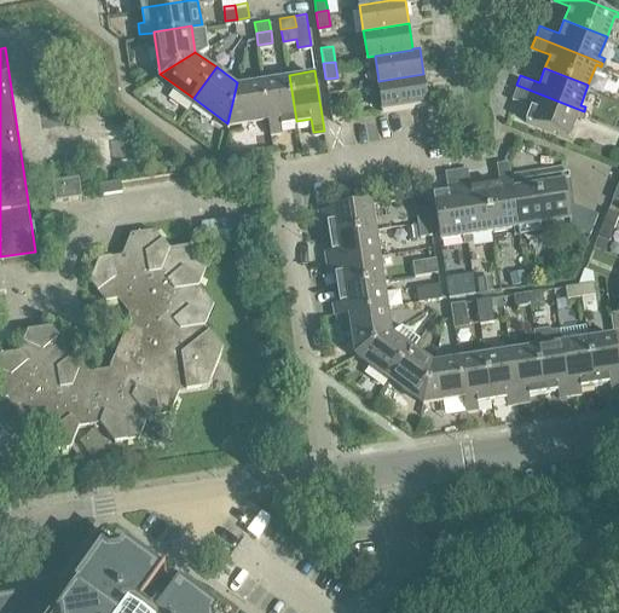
[(428,100),(423,74),(379,81),(382,108),(428,100)]
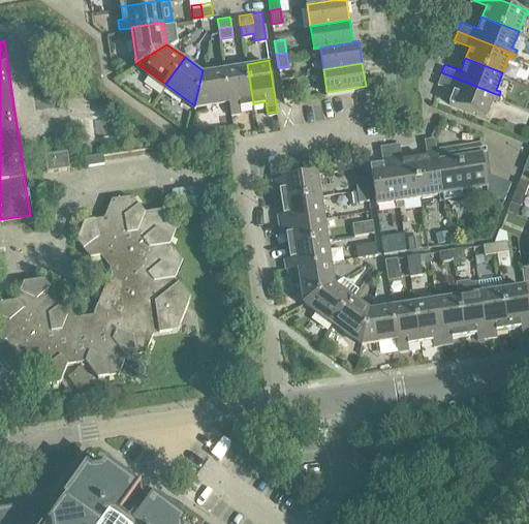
[(253,103),(247,64),(224,67),(229,99),(231,112),(241,111),(240,104),(253,103)]
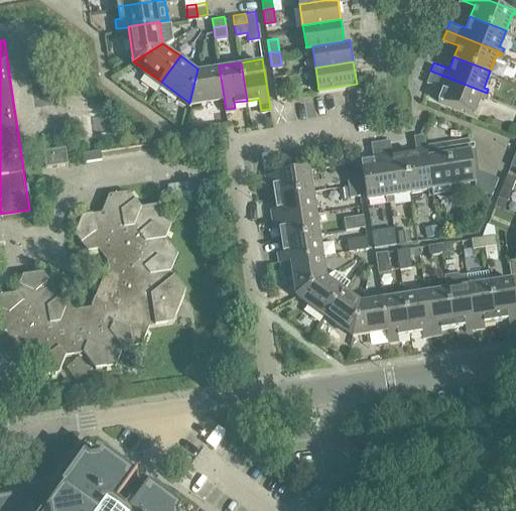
[(219,66),(198,69),(189,103),(224,97),(219,66)]
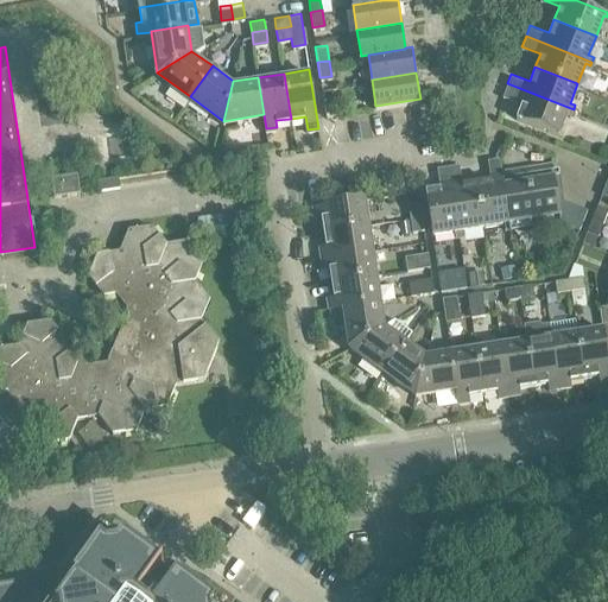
[(567,112),(571,113),(574,109),(507,83),(504,94),(521,101),(517,115),(558,132),(567,112)]
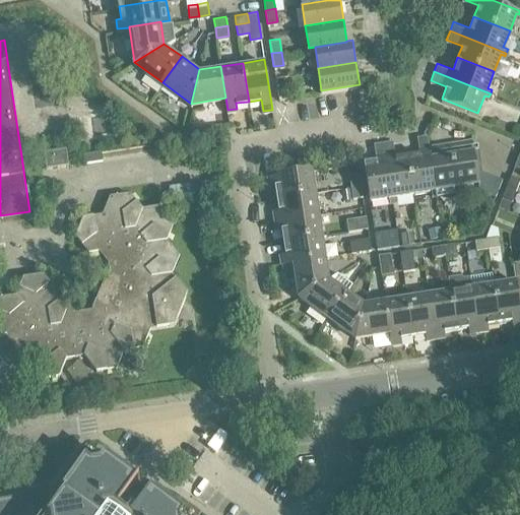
[(288,95),(286,81),(276,83),(278,97),(288,95)]
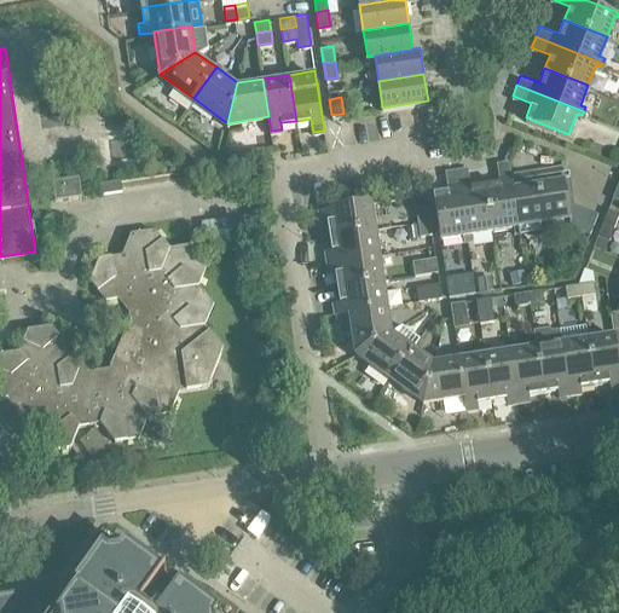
[(519,231),(520,231),(510,172),(508,158),(497,160),(499,180),(485,183),(492,227),(514,225),(514,230),(519,230),(519,231)]
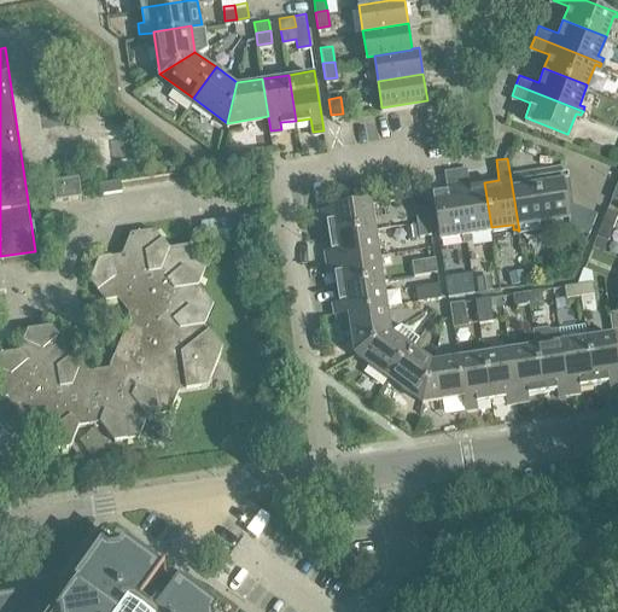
[(561,163),(509,172),(519,231),(570,222),(589,229),(598,209),(572,200),(567,200),(561,163)]
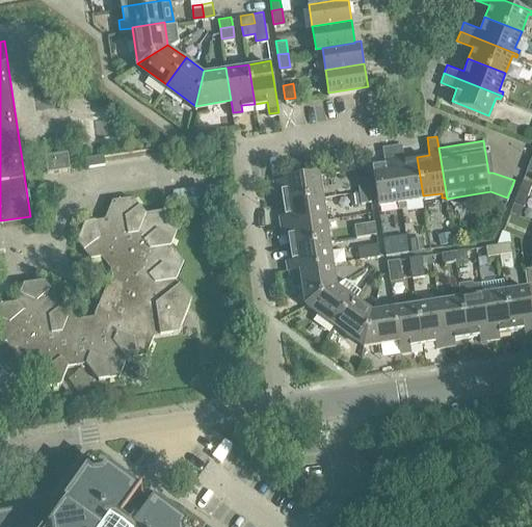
[(405,204),(405,199),(423,195),(417,157),(404,158),(402,141),(392,142),(402,205),(405,204)]
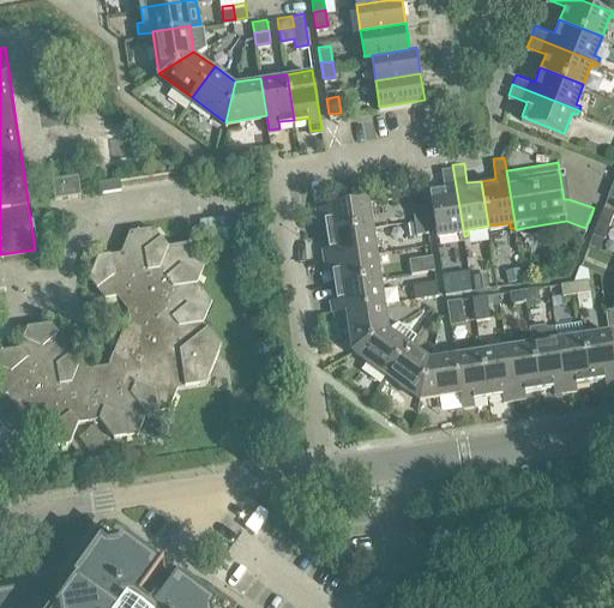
[(459,236),(464,236),(452,164),(441,167),(445,186),(429,188),(437,234),(458,230),(459,236)]
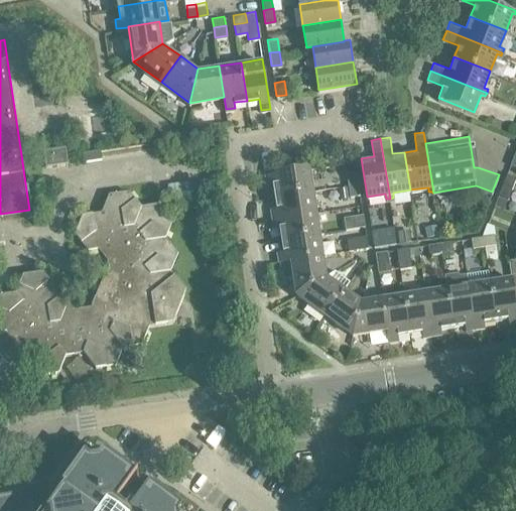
[(66,145),(43,149),(45,165),(69,161),(66,145)]
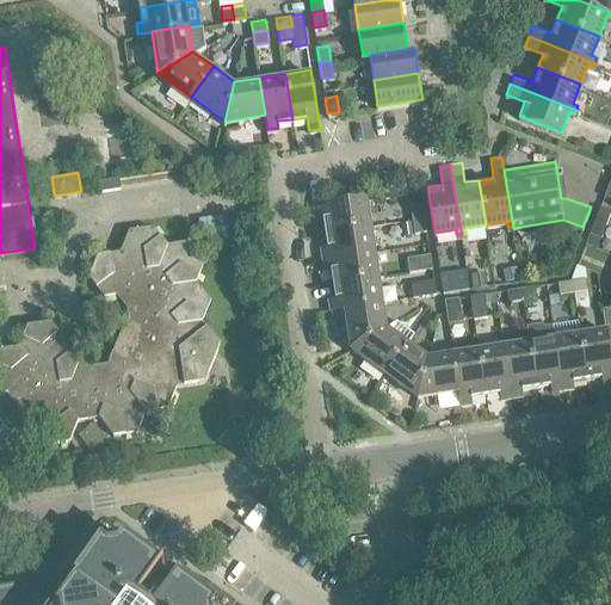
[(322,215),(325,229),(370,222),(366,197),(315,204),(316,216),(322,215)]
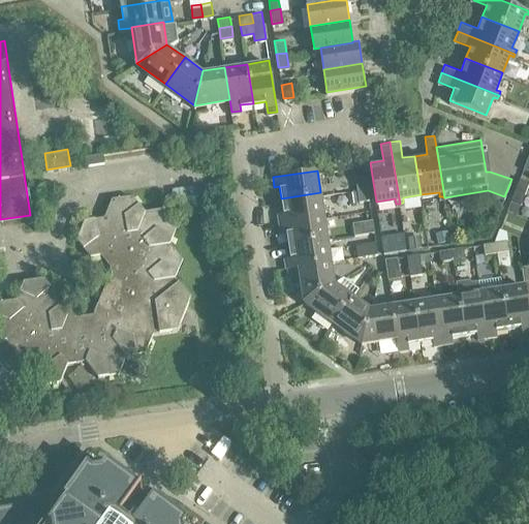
[(355,175),(358,187),(368,185),(366,174),(355,175)]
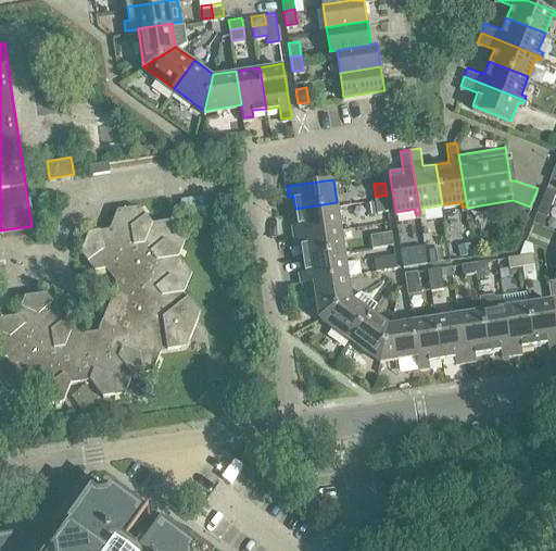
[(544,191),(541,197),(552,201),(555,188),(546,185),(544,191)]
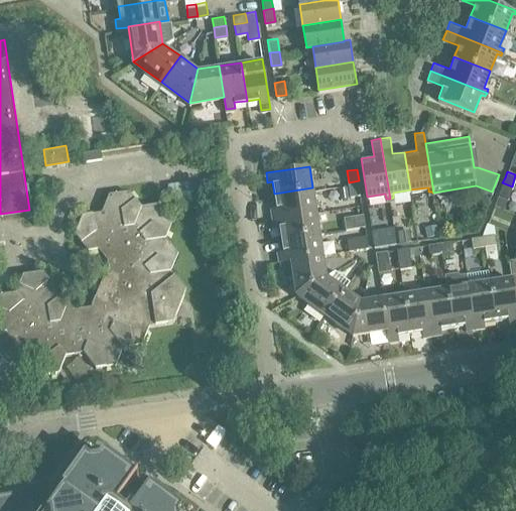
[(360,193),(359,180),(349,182),(351,195),(360,193)]
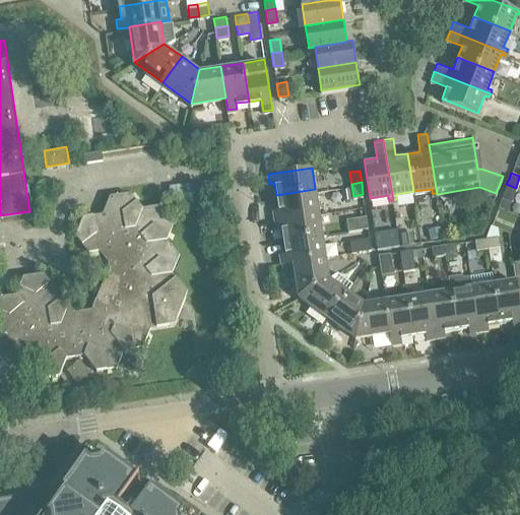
[(506,184),(502,195),(512,199),(516,188),(506,184)]
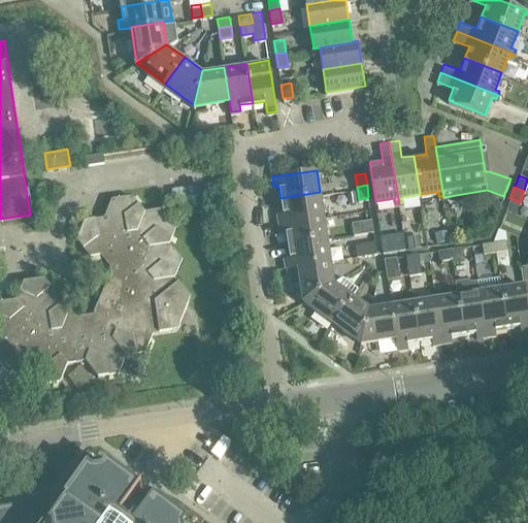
[(283,210),(277,211),(278,222),(323,215),(320,192),(281,198),(283,210)]
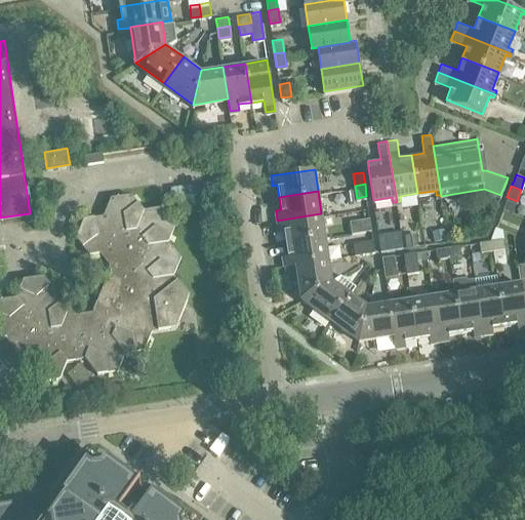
[(0,297),(0,330),(39,380),(59,377),(67,359),(85,356),(97,371),(118,368),(125,350),(145,347),(152,329),(176,325),(189,292),(173,273),(180,254),(169,239),(176,221),(163,204),(144,207),(131,192),(111,195),(104,213),(84,216),(76,236),(89,251),(101,250),(111,264),(93,310),(75,313),(44,274),(24,277),(16,295),(0,297)]
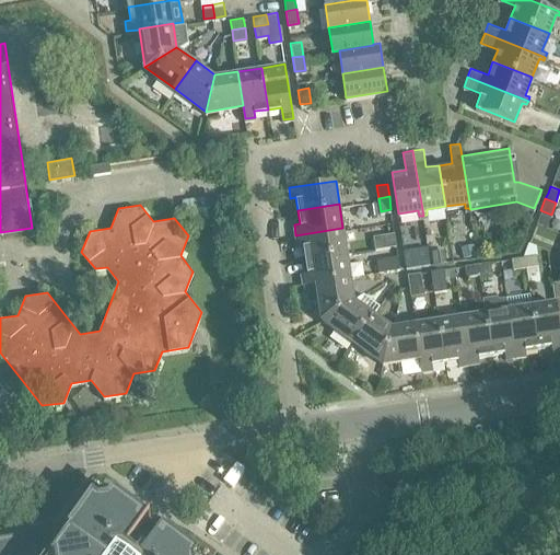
[(346,251),(342,228),(295,235),(298,245),(303,244),(305,257),(346,251)]
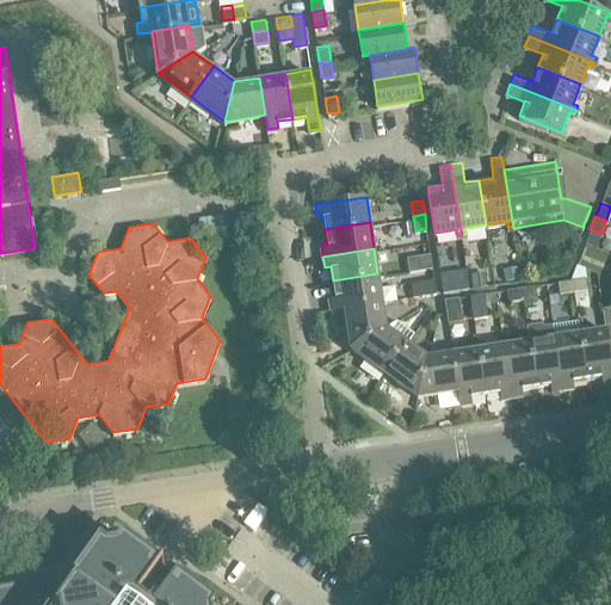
[(430,251),(419,253),(421,267),(432,265),(430,251)]
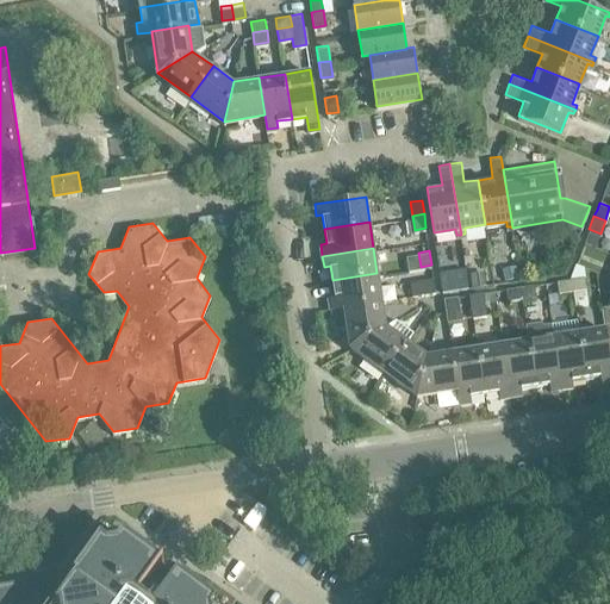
[(409,268),(421,267),(418,253),(406,254),(409,268)]
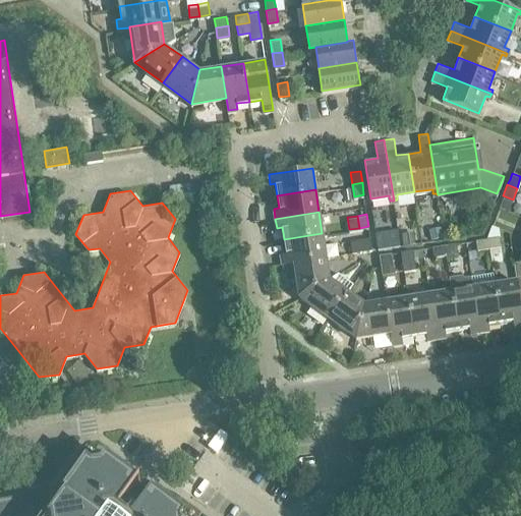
[(442,225),(429,226),(431,239),(444,237),(442,225)]
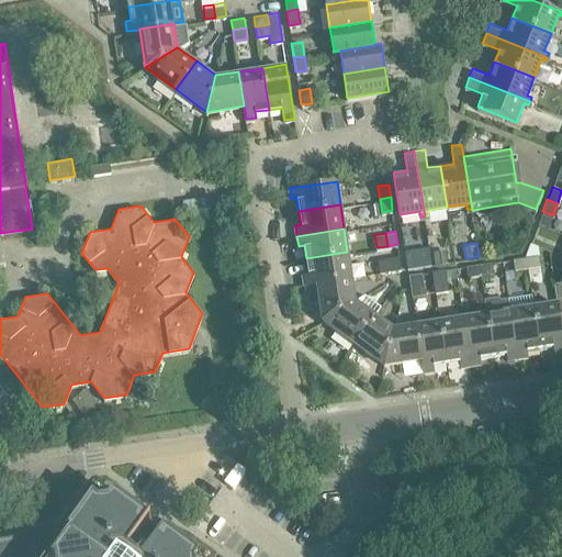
[(405,249),(407,266),(422,265),(430,263),(428,246),(405,249)]
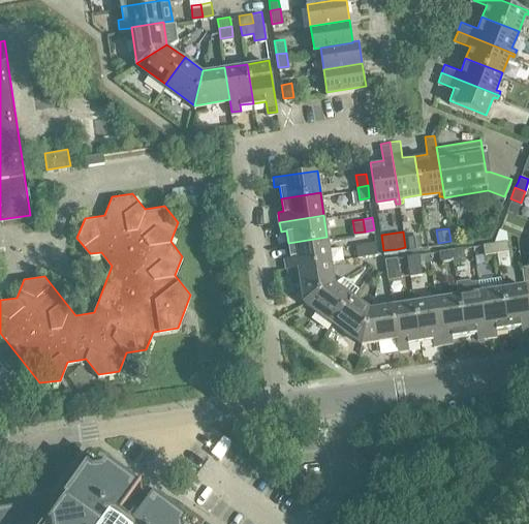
[(421,245),(419,233),(406,234),(408,247),(421,245)]
